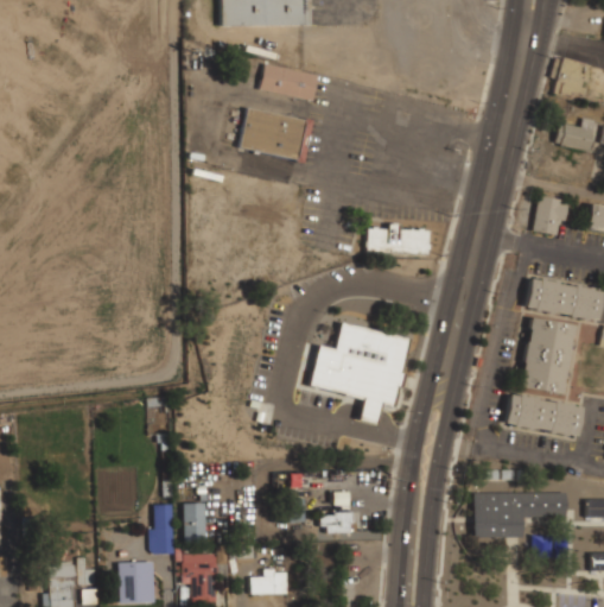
[(223,0),(305,0),(306,24),(224,25),(223,0)]
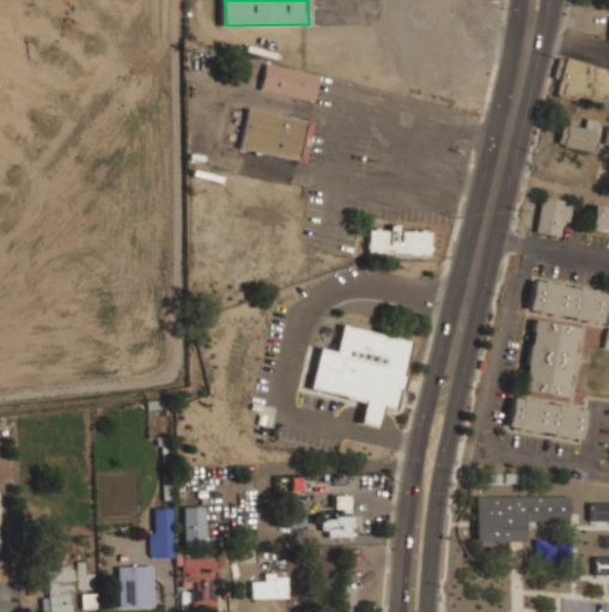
[(560,94),(590,98),(596,65),(566,59),(560,94)]
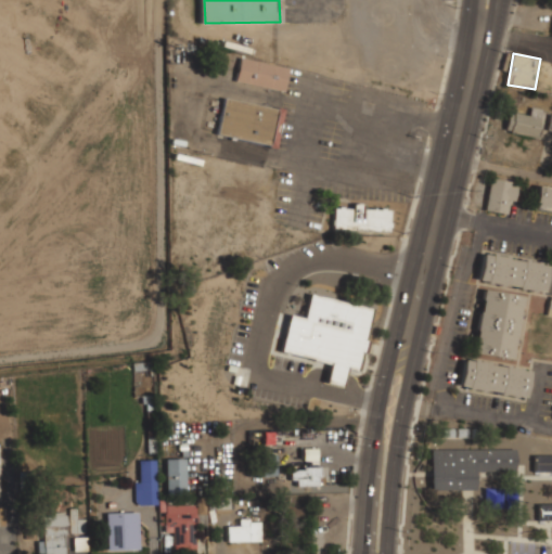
[(292,69),(243,58),(238,81),(286,92),(292,69)]
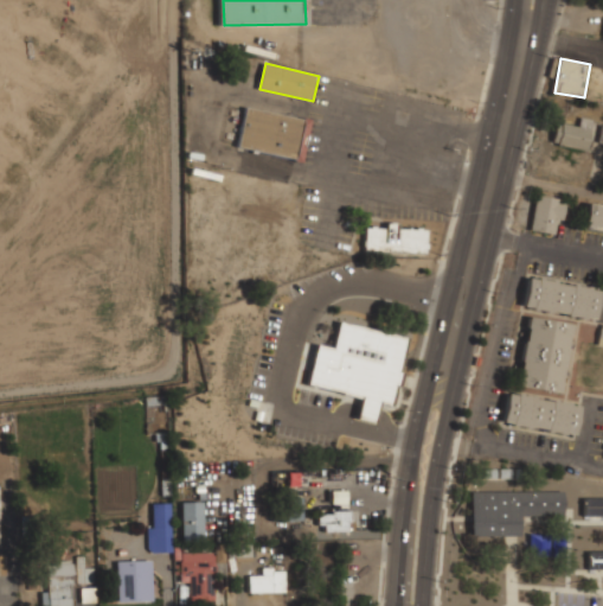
[(248,108),(239,148),(303,163),(312,121),(248,108)]
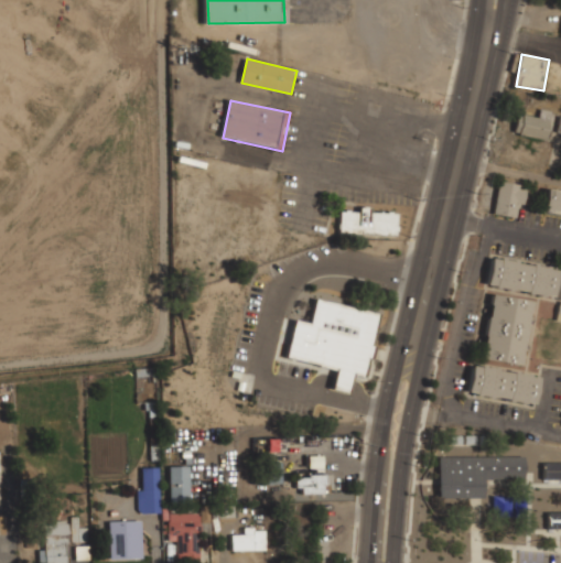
[(540,118),(520,115),(516,134),(548,140),(553,112),(542,110),(540,118)]
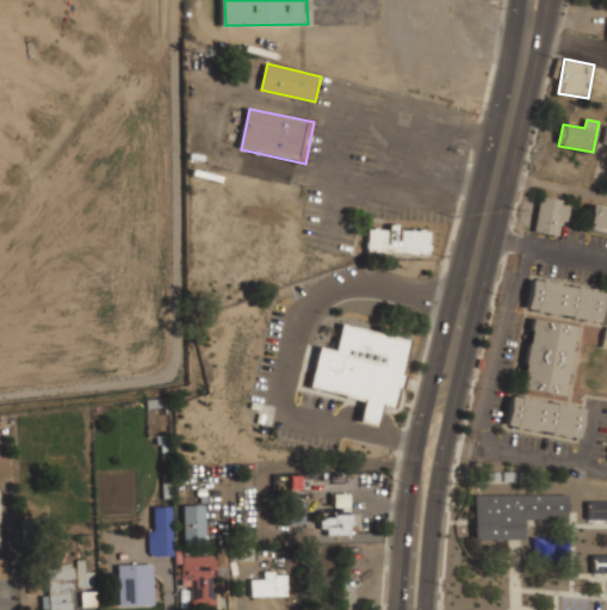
[(537,233),(561,236),(563,222),(569,222),(573,203),(543,198),(537,233)]
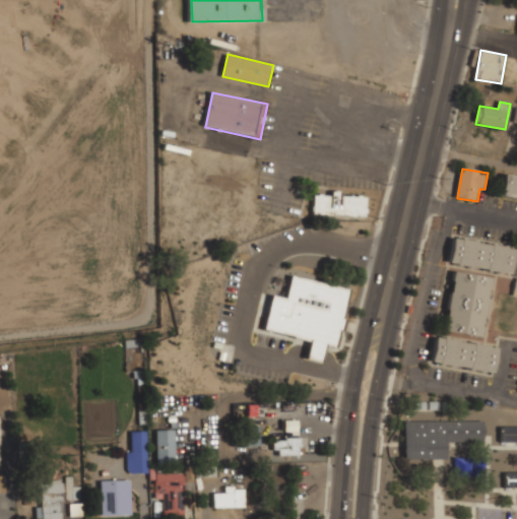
[(516,178),(506,176),(503,196),(516,198),(516,178)]
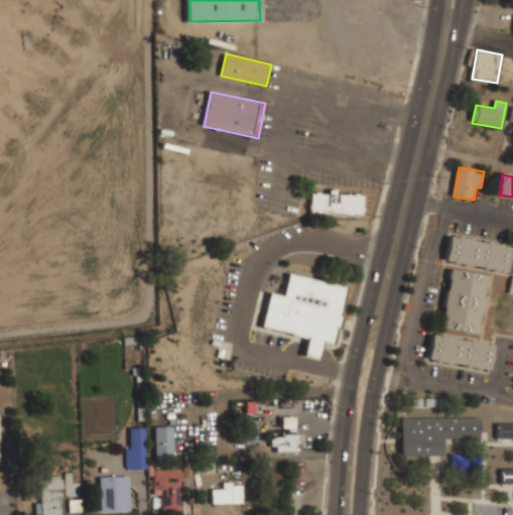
[(312,215),(366,216),(366,195),(340,195),(340,192),(312,192),(312,215)]
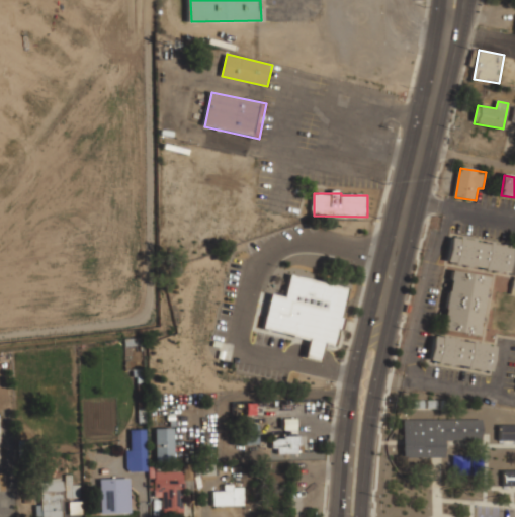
[(511,274),(514,258),(514,248),(453,237),(448,263),(511,274)]
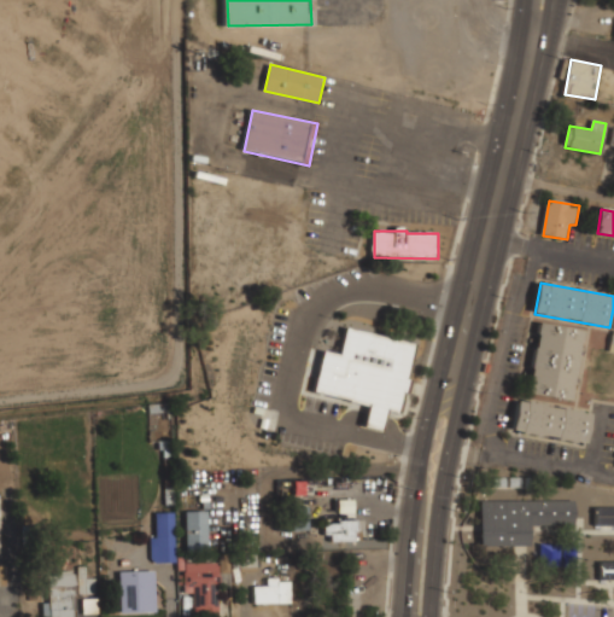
[(585,331),(541,324),(528,395),(573,402),(585,331)]
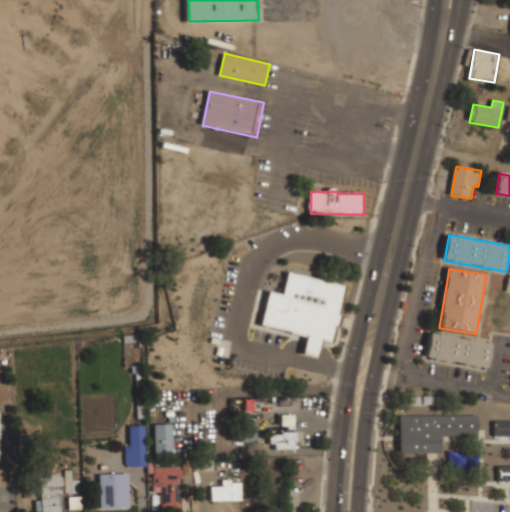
[(346,286),(288,273),(283,295),(269,292),(262,327),(308,336),(304,354),(319,357),(322,340),(334,343),(346,286)]
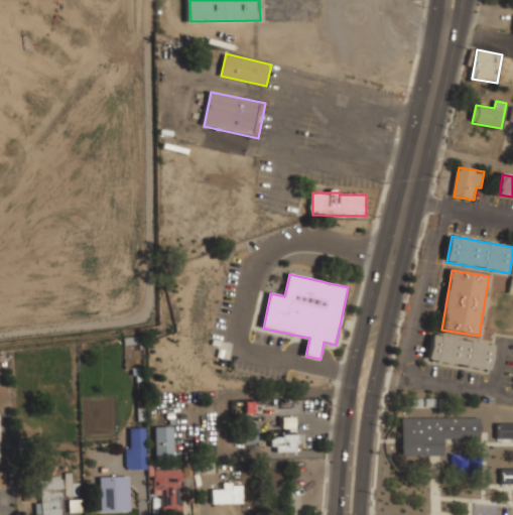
[(429,361),(492,371),(496,345),(433,335),(429,361)]
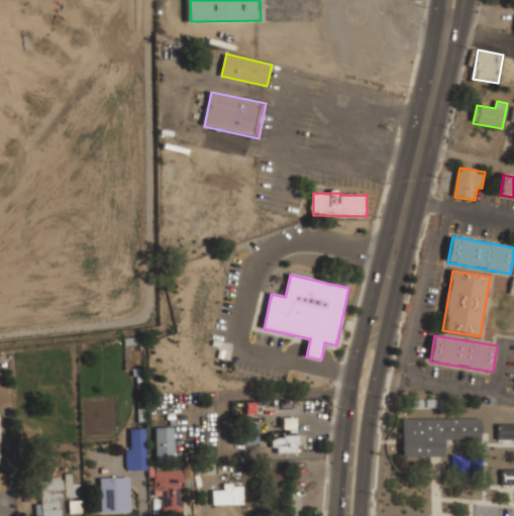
[(403,420),(404,457),(445,456),(445,440),(483,440),(483,419),(403,420)]
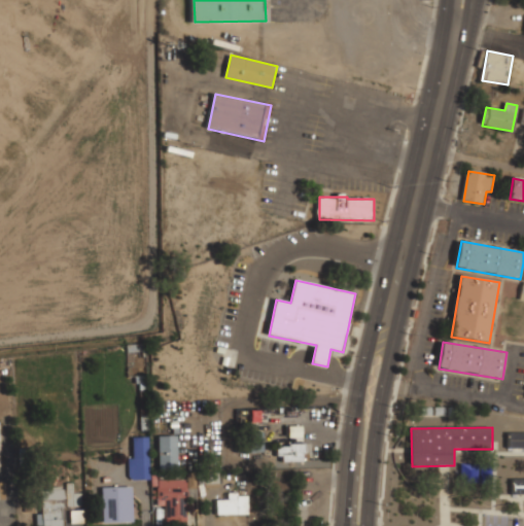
[(523,432),(510,433),(510,450),(523,449),(523,432)]
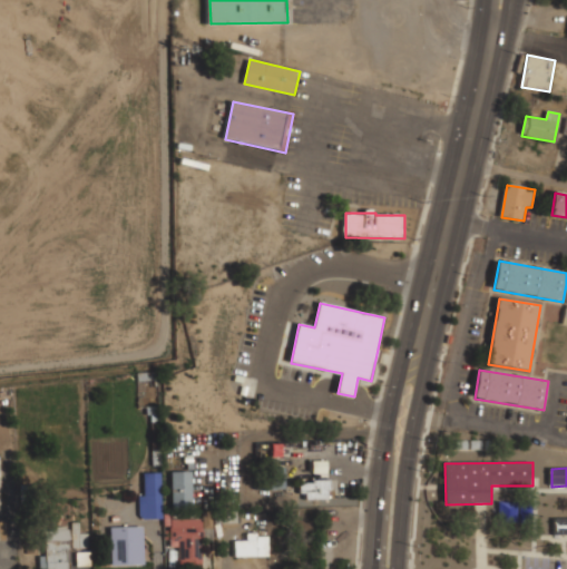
[(194,508),(193,472),(173,472),(174,508),(194,508)]
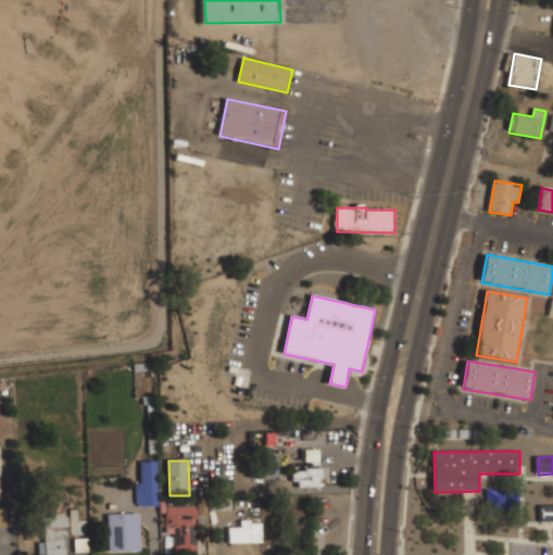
[(138,484),(139,507),(161,506),(159,462),(141,463),(142,483),(138,484)]
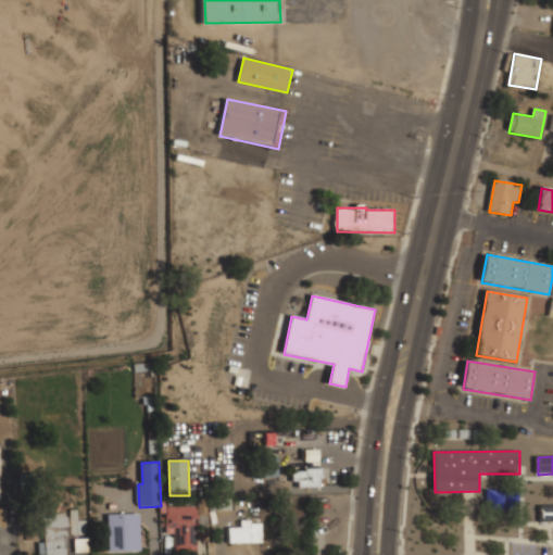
[(297,488),(322,488),(321,478),(330,478),(330,469),(296,470),(297,488)]
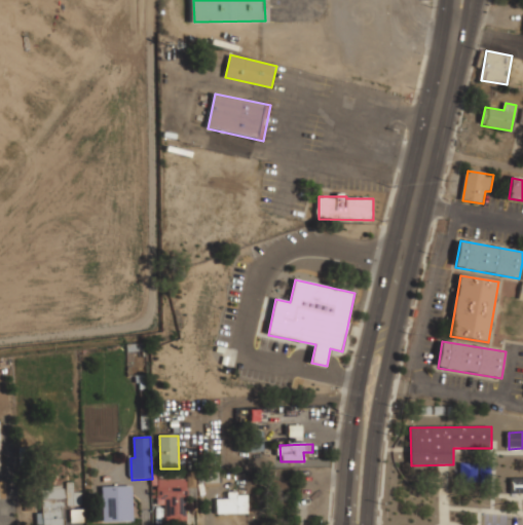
[(522,478),(513,479),(513,494),(522,494),(522,478)]
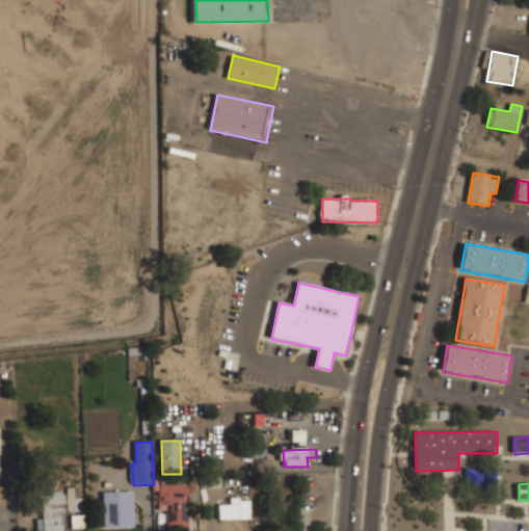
[(189,529),(190,485),(159,484),(158,512),(159,512),(159,528),(189,529)]
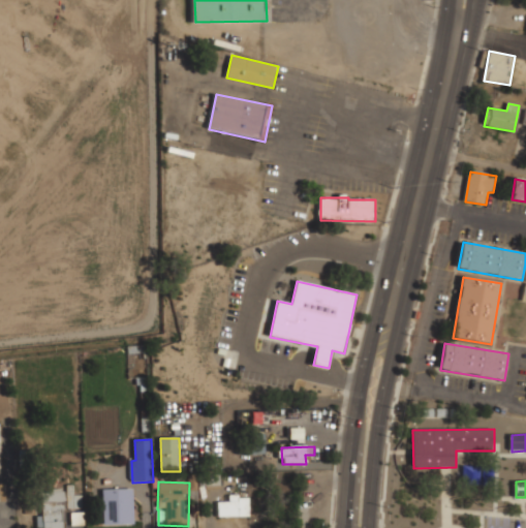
[(69,508),(84,508),(84,495),(75,496),(75,485),(68,486),(69,508)]
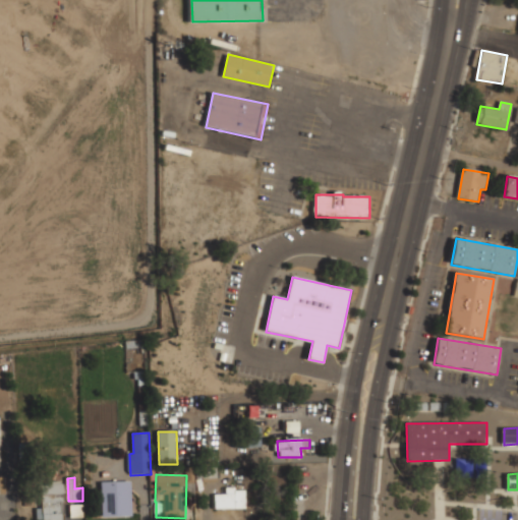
[(131,481),(102,482),(103,518),(132,517),(131,481)]
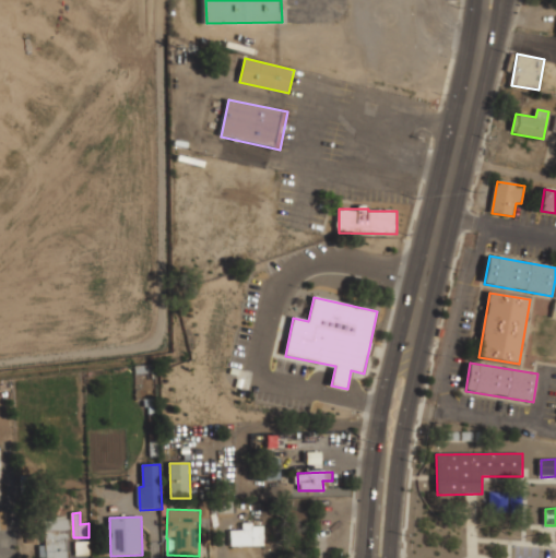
[(69,557),(68,519),(45,520),(46,546),(39,546),(40,557),(69,557)]
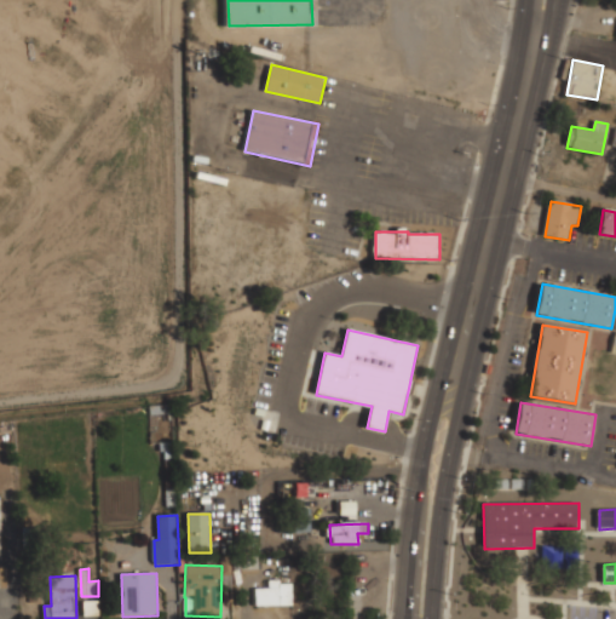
[(257,606),(294,606),(293,582),(270,583),(270,589),(257,589),(257,606)]
